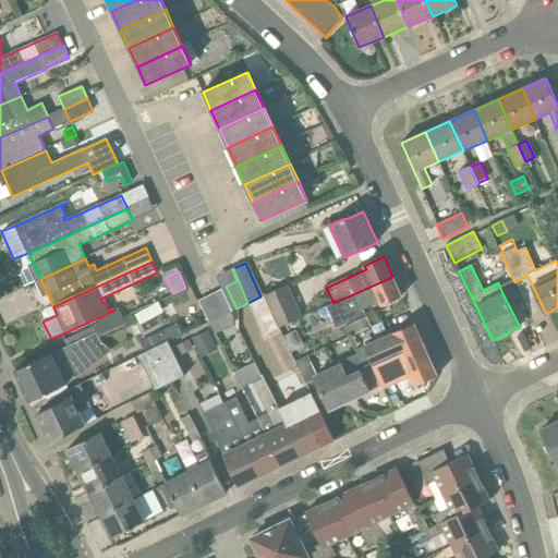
[(392,277),(334,303),(326,306),(332,322),(336,327),(365,314),(363,308),(380,301),(383,305),(401,296),(392,277)]
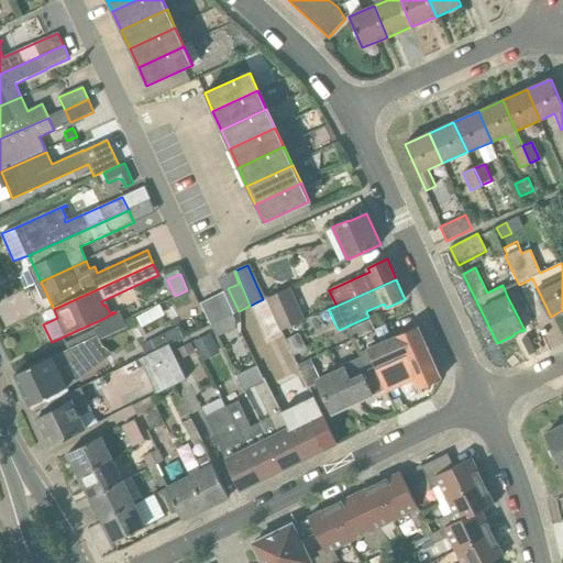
[(280,330),(304,320),(289,288),(266,298),(280,330)]
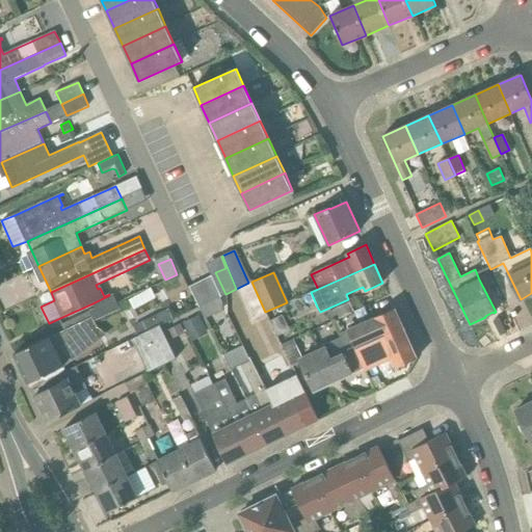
[(220,297),(221,297),(211,275),(189,287),(200,308),(220,297)]
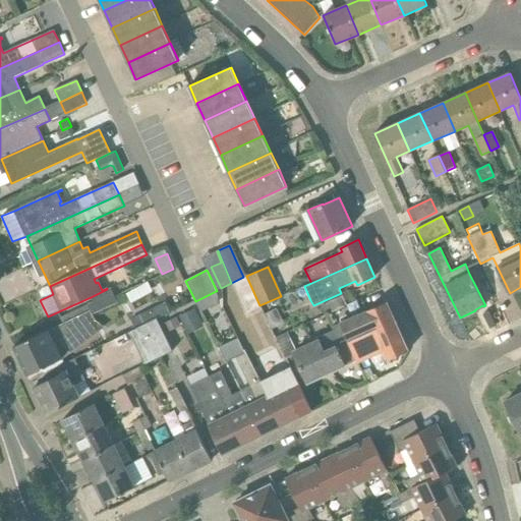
[(246,277),(234,283),(239,294),(251,288),(246,277)]
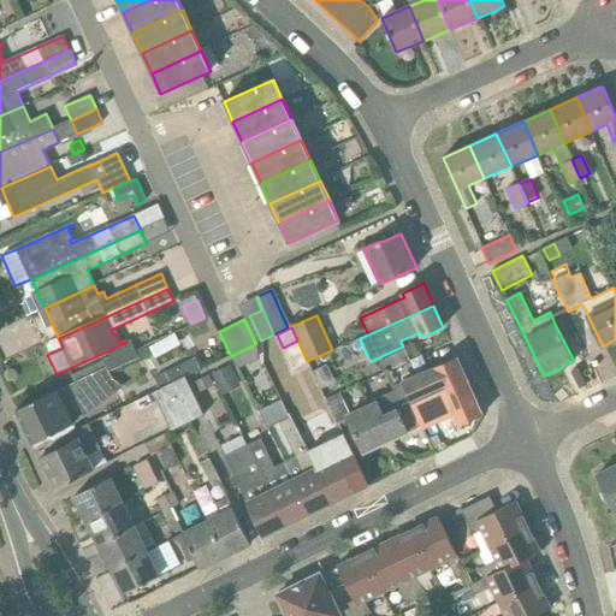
[(153,357),(178,345),(172,335),(147,347),(152,357),(153,357)]
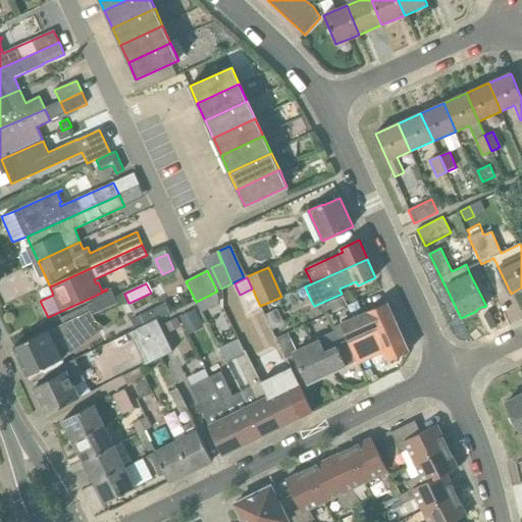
[(91,298),(93,302),(87,305),(88,306),(90,311),(93,315),(118,304),(116,299),(111,288),(107,290),(91,298)]
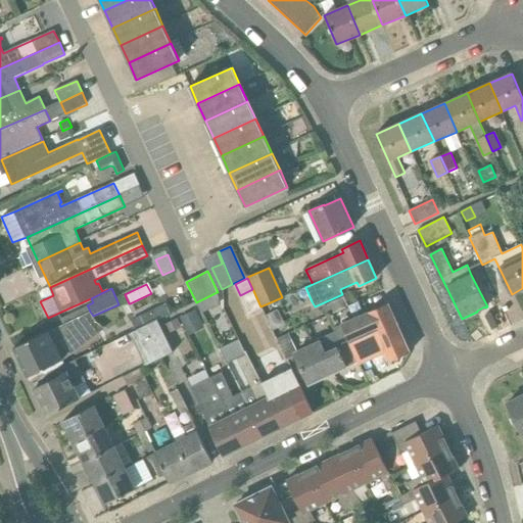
[(196,302),(201,314),(218,304),(219,297),(217,292),(196,302)]
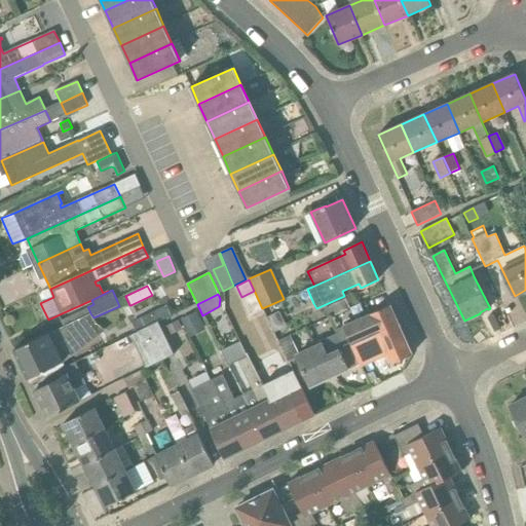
[(325,308),(329,317),(349,308),(345,299),(325,308)]
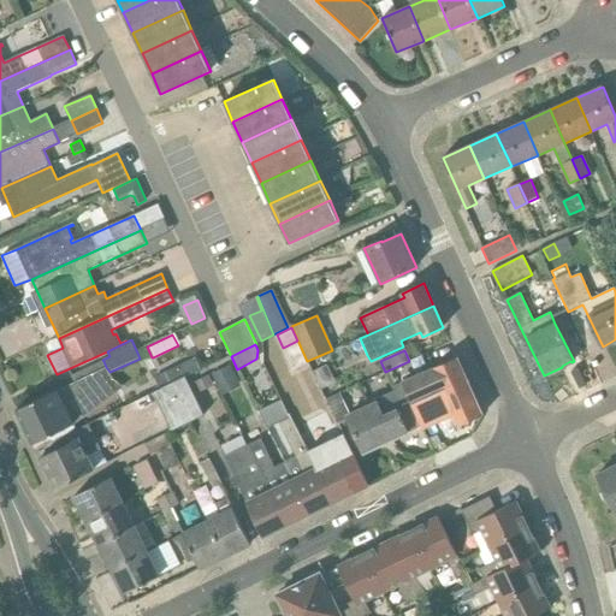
[(412,404),(467,379),(457,357),(434,367),(402,381),(392,386),(395,390),(375,398),(377,401),(384,416),(412,404)]
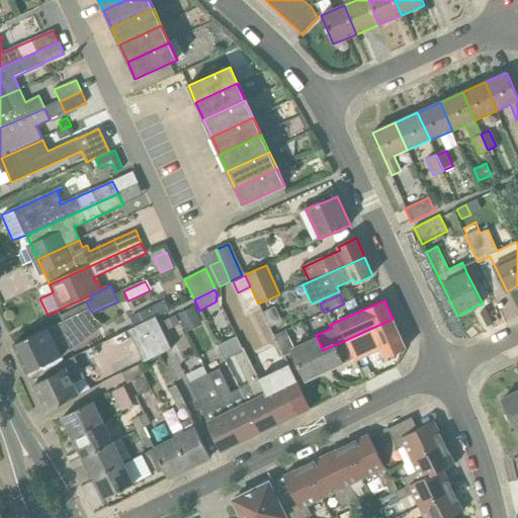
[(63,314),(66,320),(89,309),(87,304),(63,314)]
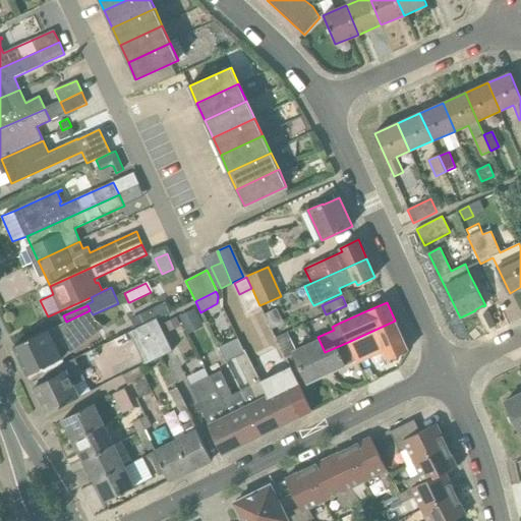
[(145,325),(157,319),(152,308),(139,314),(145,325)]
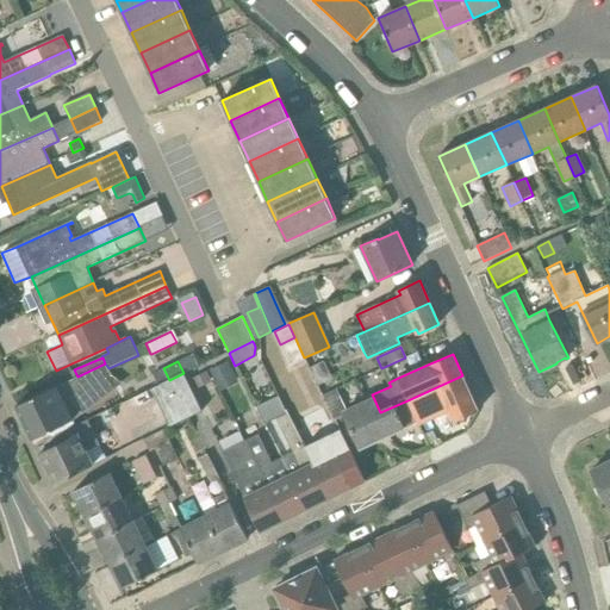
[(236,378),(228,361),(210,371),(218,387),(236,378)]
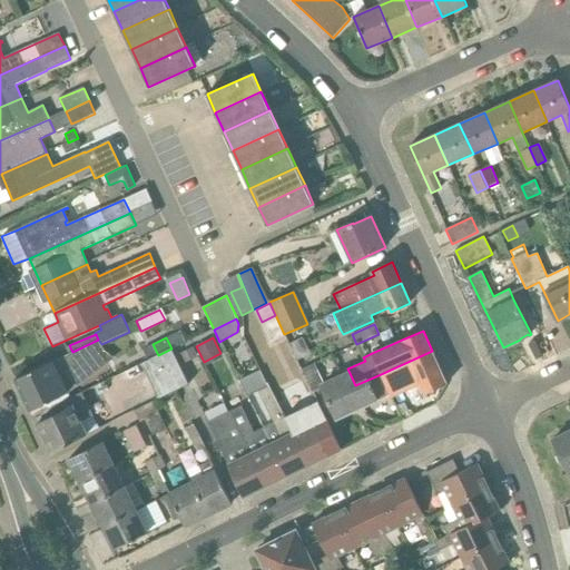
[(31,410),(68,392),(70,391),(59,370),(104,350),(101,344),(98,340),(72,352),(52,362),(51,361),(16,379),(31,410)]
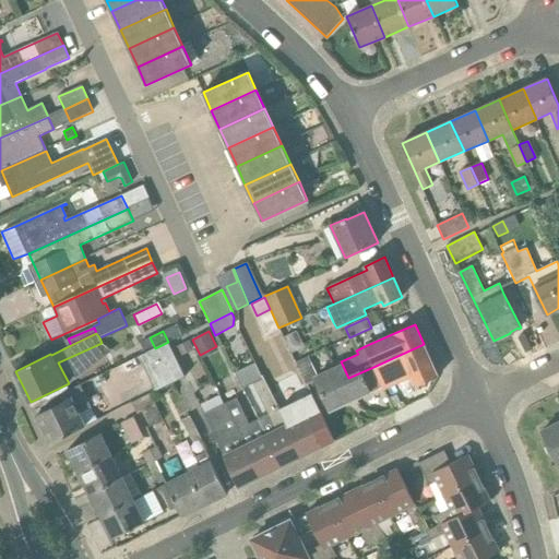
[(177,347),(181,356),(193,349),(190,341),(177,347)]
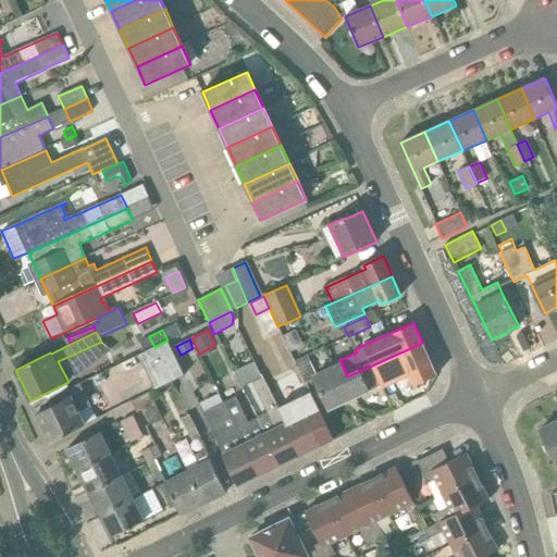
[(168,341),(155,347),(136,356),(153,391),(185,375),(168,341)]
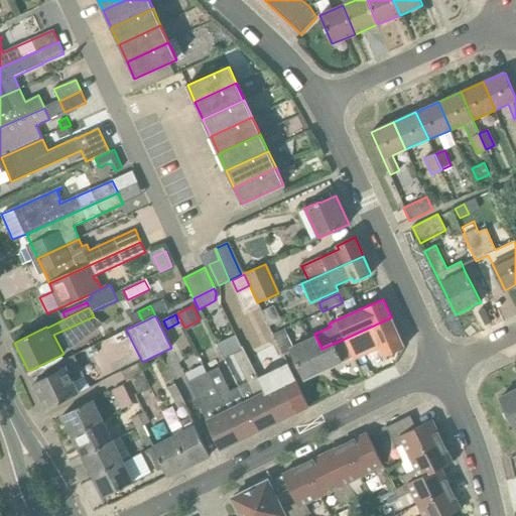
[(386,356),(404,348),(391,317),(345,339),(352,353),(379,341),(386,356)]
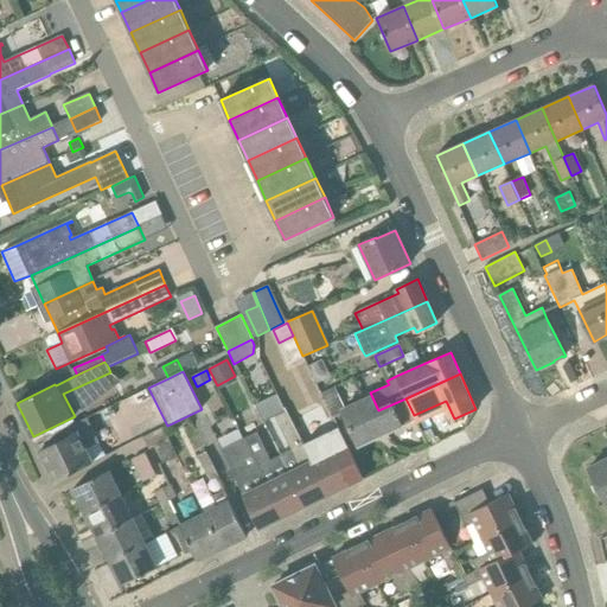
[(331,413),(344,407),(334,387),(321,393),(331,413)]
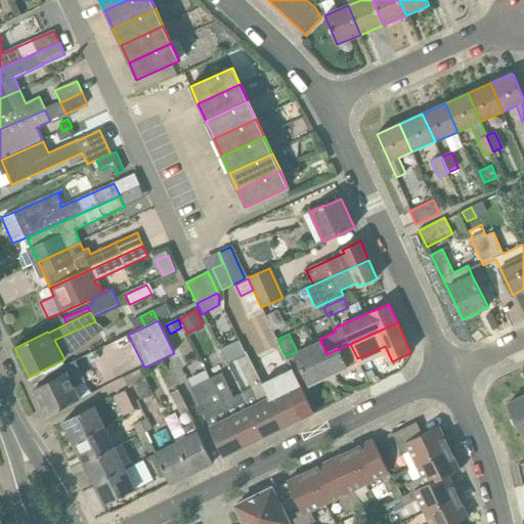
[(320,343),(296,354),(297,356),(309,385),(359,362),(357,358),(350,344),(326,354),(320,341),(320,343)]
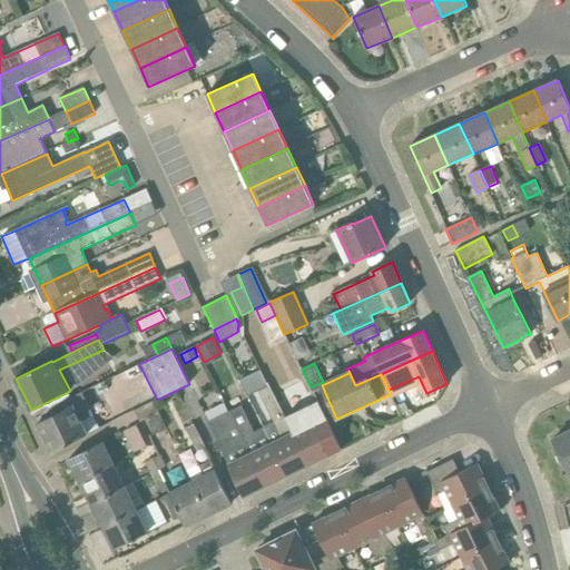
[(95,387),(98,395),(108,391),(105,382),(95,387)]
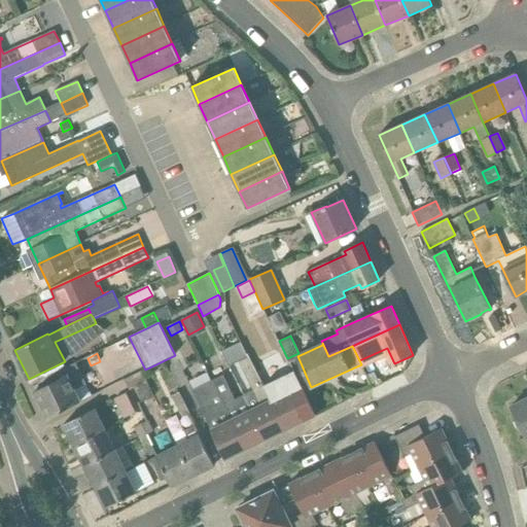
[(265,441),(284,430),(262,387),(247,354),(246,354),(247,357),(239,361),(253,390),(243,395),(265,441)]
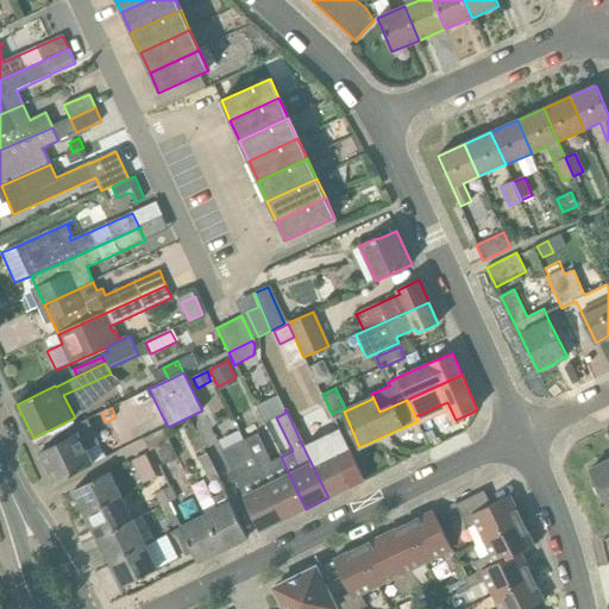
[(94,465),(86,450),(100,444),(88,420),(57,435),(61,444),(41,453),(55,483),(94,465)]
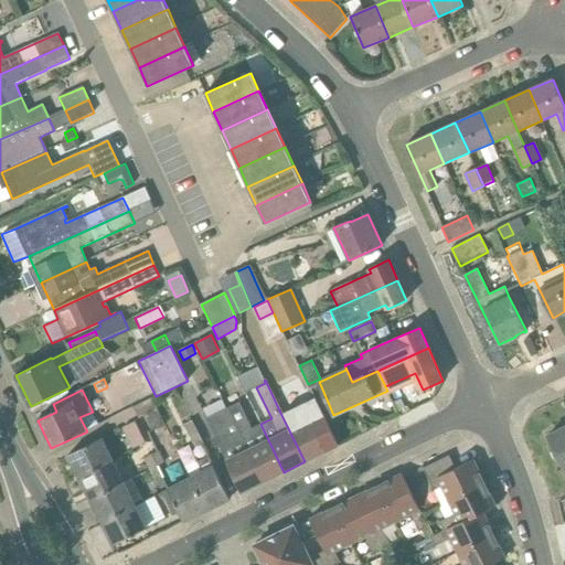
[(164,425),(151,397),(134,407),(138,418),(145,415),(152,432),(164,425)]
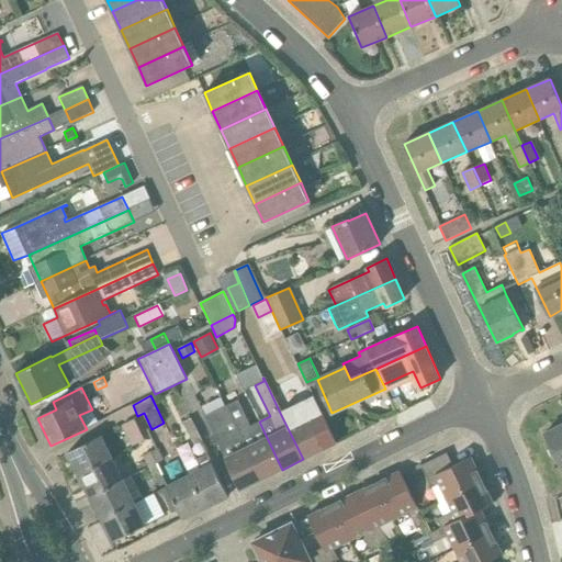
[(332,434),(313,395),(280,413),(303,459),(325,449),(336,444),(332,434)]
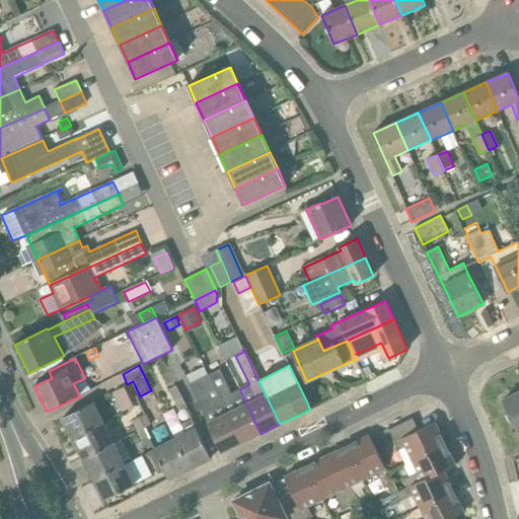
[(261,434),(239,389),(231,393),(219,369),(209,375),(216,388),(242,442),(261,434)]
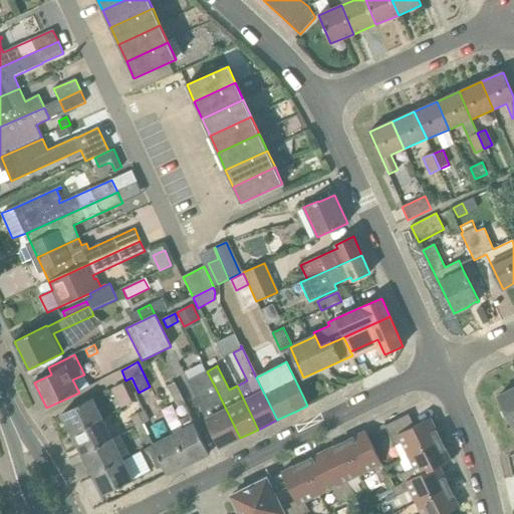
[(220,449),(240,438),(214,384),(207,371),(188,380),(207,420),(206,421),(220,449)]
